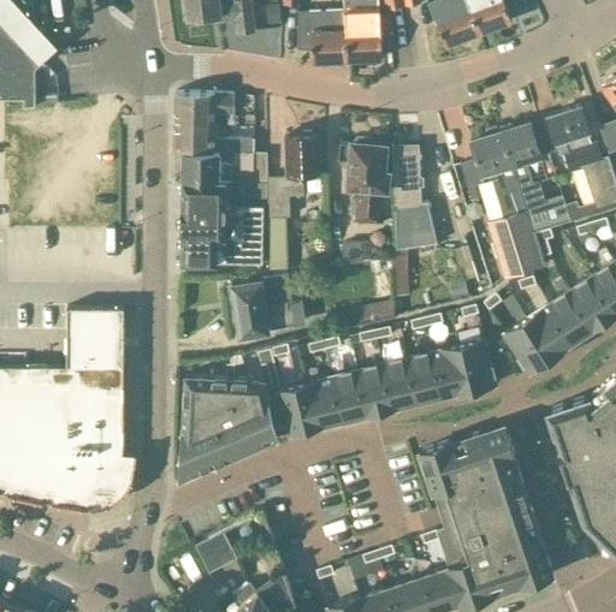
[(252,0),(244,0),(220,3),(219,0),(184,0),(187,22),(205,19),(206,27),(234,23),(236,36),(256,34),(252,0)]
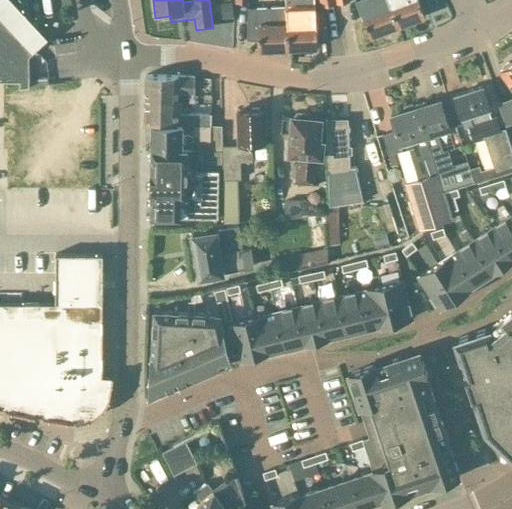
[(318,0),(321,10),(335,7),(333,0),(318,0)]
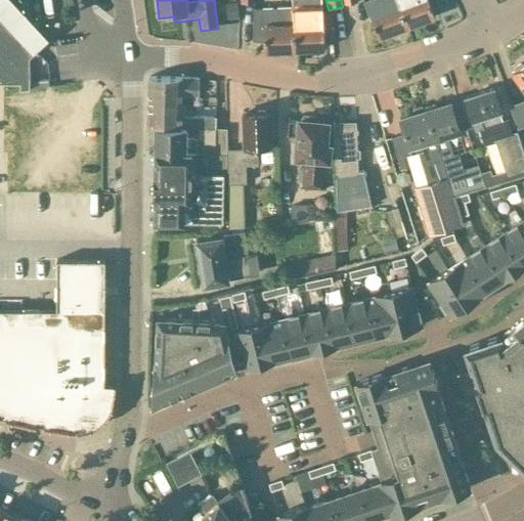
[(396,0),(367,0),(364,2),(379,41),(407,31),(398,5),(396,0)]
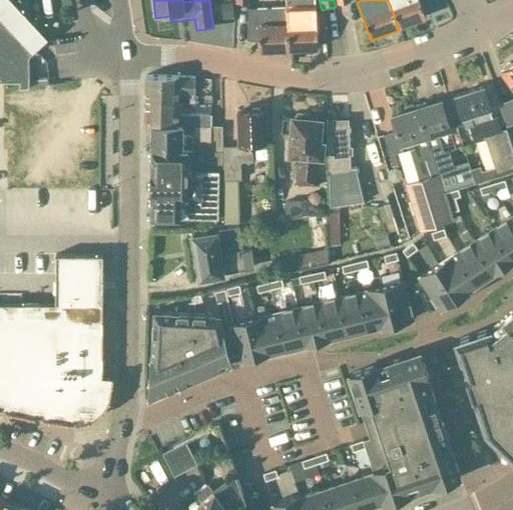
[(388,0),(390,5),(399,30),(426,19),(419,0),(388,0)]
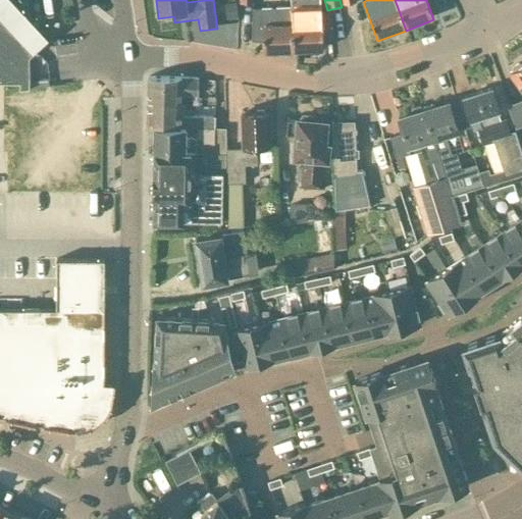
[(237,5),(225,7),(226,22),(239,20),(237,5)]
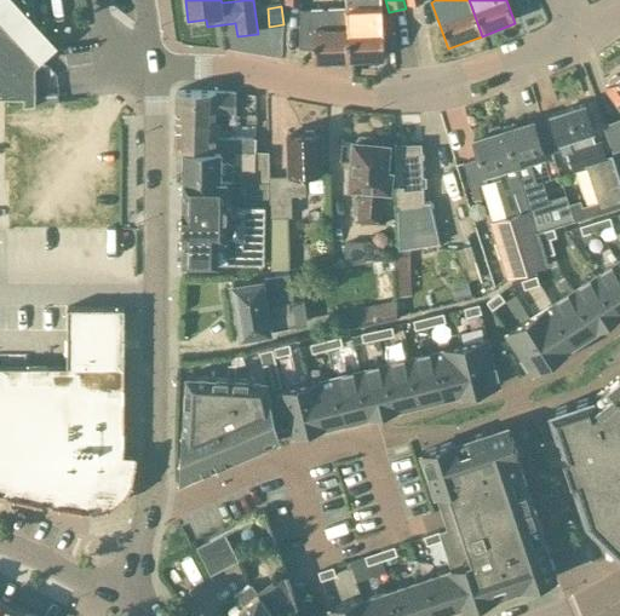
[(383,11),(348,12),(349,64),(384,63),(383,11)]
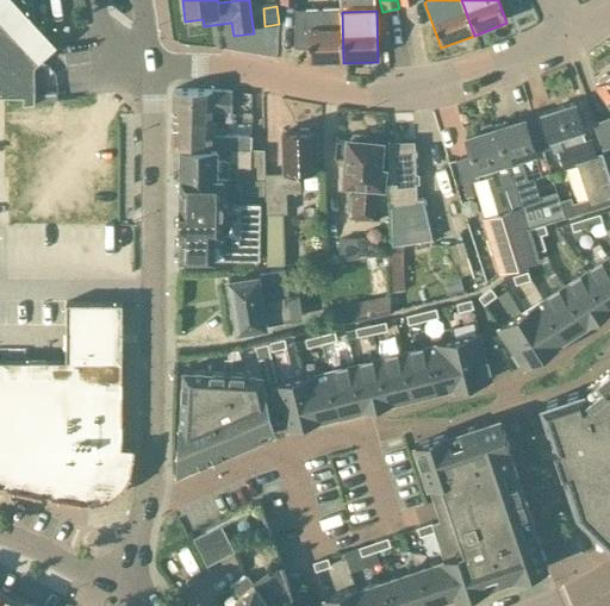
[(294,50),(307,50),(307,64),(343,63),(342,12),(296,13),(294,50)]
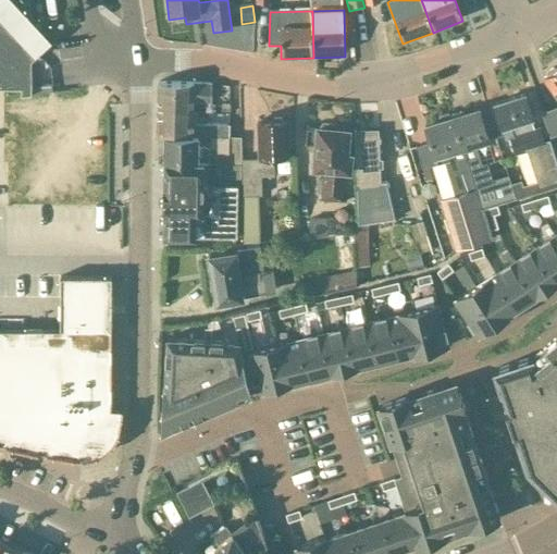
[(0,90),(3,91),(23,91),(23,73),(39,58),(0,15),(0,90)]
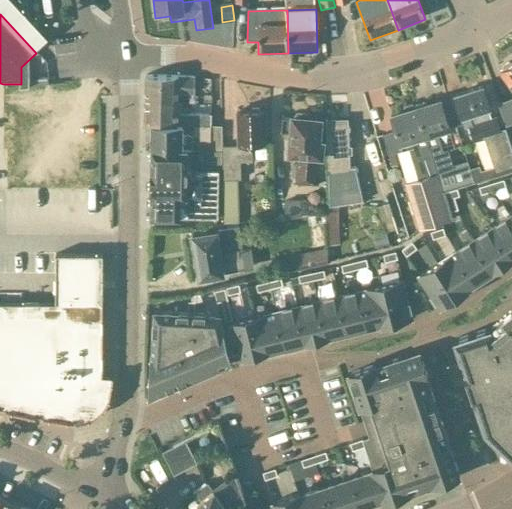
[(511,65),(501,74),(511,89),(511,99),(499,105),(507,128),(511,126),(511,65)]
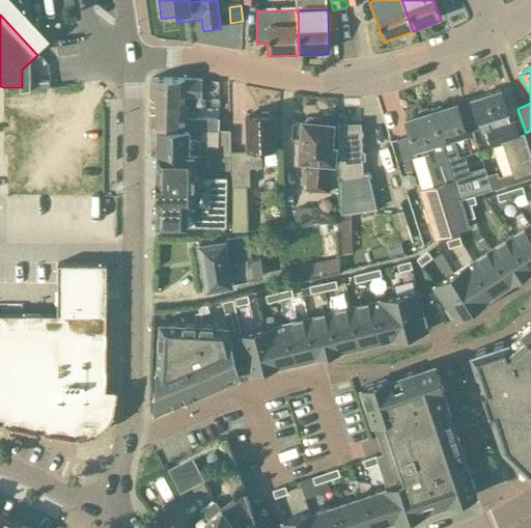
[(185,108),(185,101),(201,102),(202,82),(186,81),(186,82),(150,81),(150,107),(185,108)]
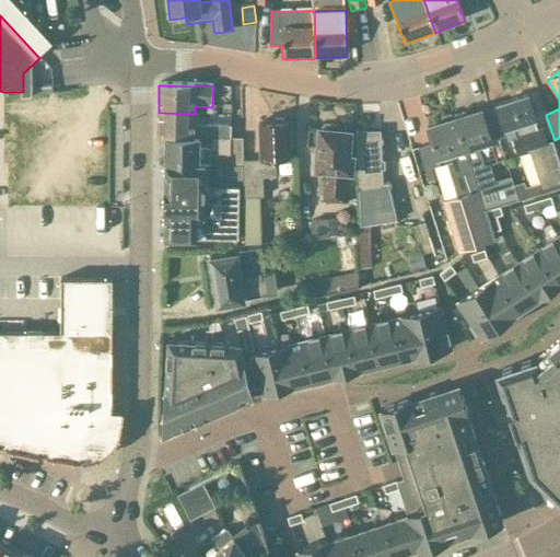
[(498,107),(505,131),(509,143),(513,141),(518,159),(525,157),(535,187),(527,189),(525,184),(513,187),(517,202),(559,188),(559,164),(553,143),(548,144),(545,130),(538,132),(535,123),(527,97),(498,107)]
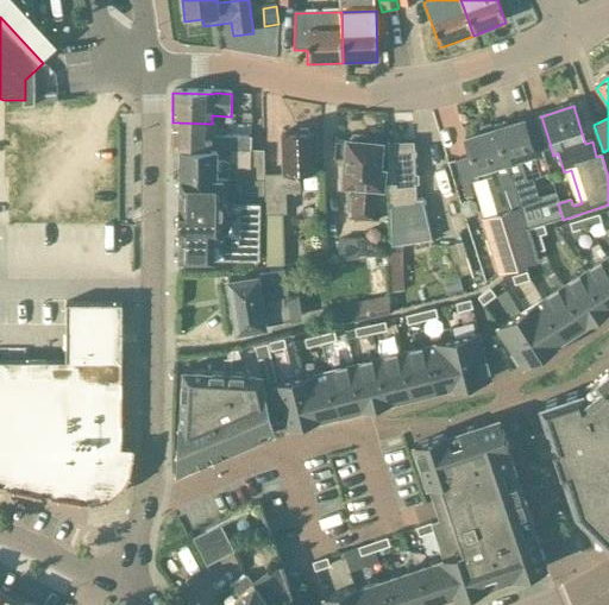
[(527,182),(520,162),(535,157),(525,121),(496,131),(521,208),(540,202),(533,181),(527,182)]
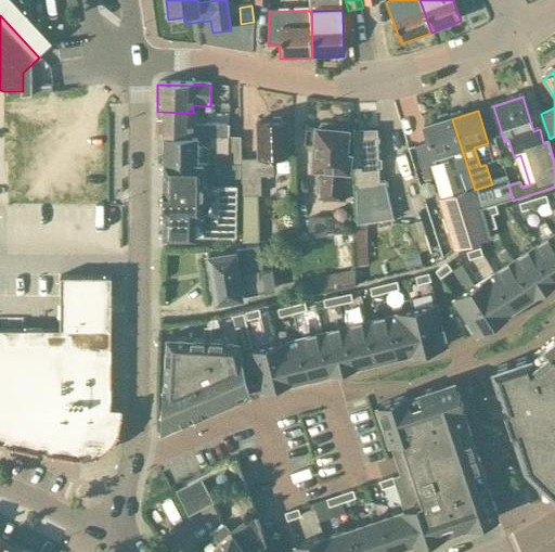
[(193,126),(193,113),(157,112),(156,139),(165,139),(229,139),(229,127),(193,126)]
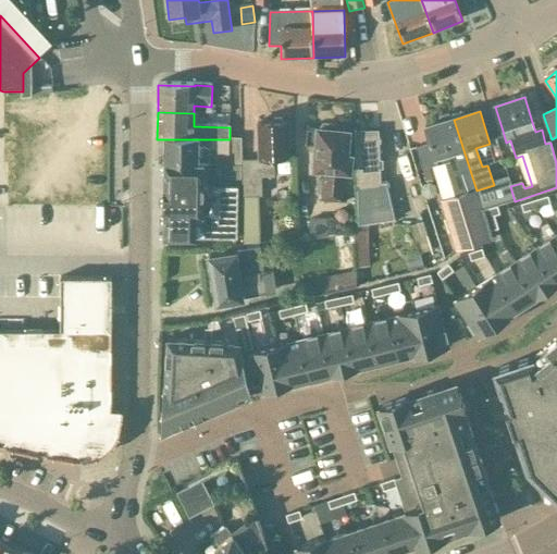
[(444,164),(455,198),(477,191),(454,120),(425,128),(430,145),(417,148),(432,199),(440,197),(435,184),(438,183),(434,168),(444,164)]
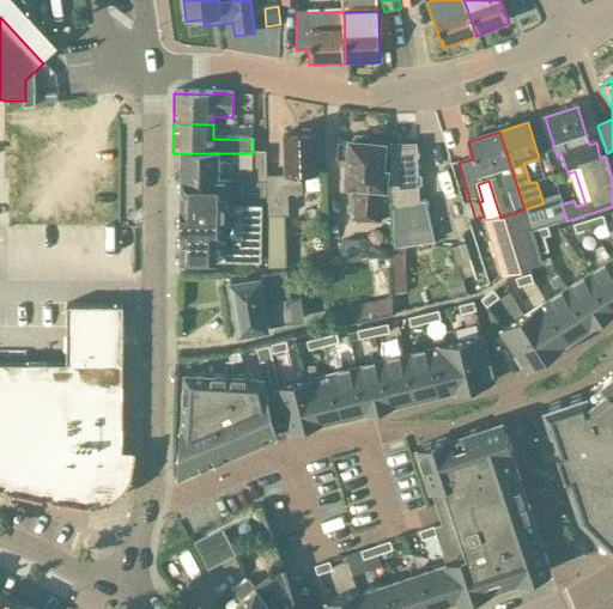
[(284,136),(285,176),(267,176),(266,186),(267,186),(267,218),(289,218),(290,196),(303,196),(302,176),(317,175),(316,135),(284,136)]
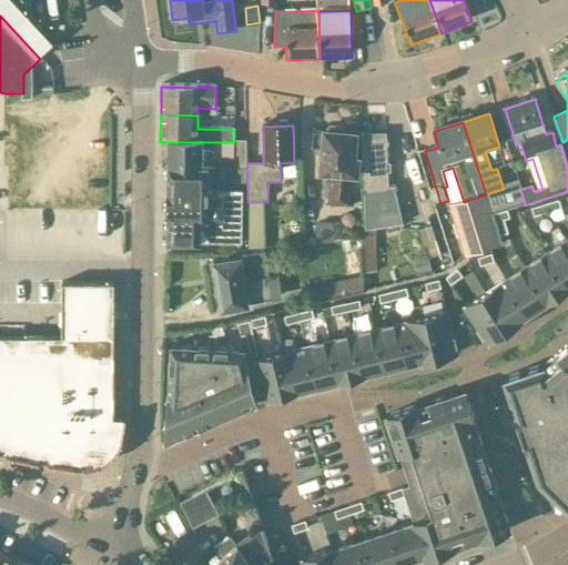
[(321,174),(331,175),(327,207),(350,209),(353,177),(357,178),(358,161),(354,160),(356,135),(324,133),(324,134),(314,134),(313,150),(323,151),(321,174)]
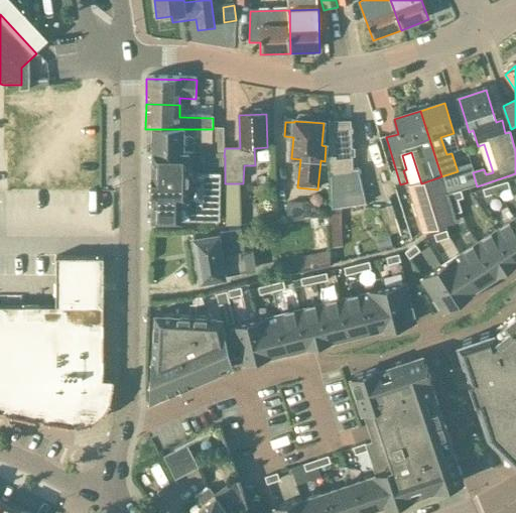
[(351,127),(329,127),(332,212),(341,210),(342,210),(343,216),(360,213),(359,207),(366,206),(359,170),(353,171),(353,158),(355,158),(355,150),(352,150),(351,127)]
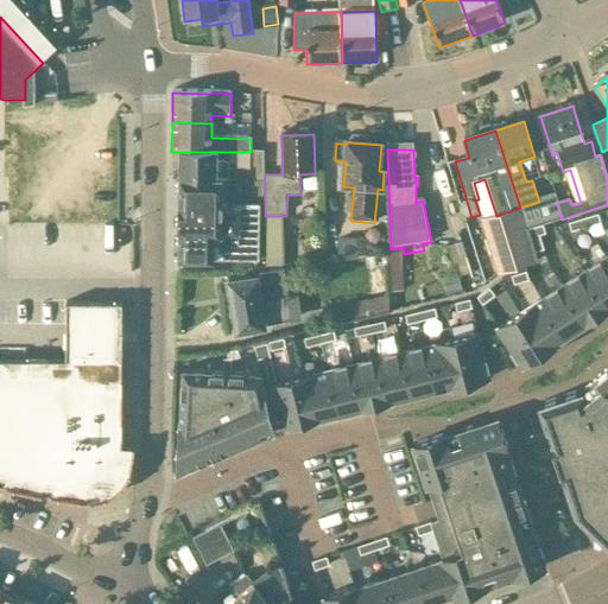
[(228,180),(228,165),(235,165),(235,171),(249,171),(249,183),(264,184),(265,175),(265,153),(251,152),(181,152),(179,179),(228,180)]
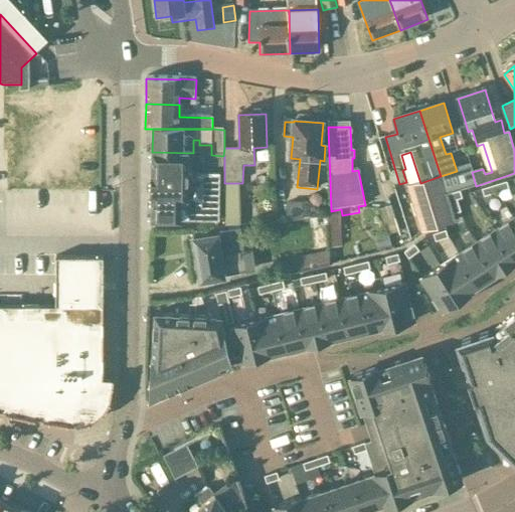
[(205,153),(193,153),(152,152),(152,154),(153,154),(152,174),(151,200),(153,201),(152,221),(219,223),(220,174),(205,173),(205,153)]
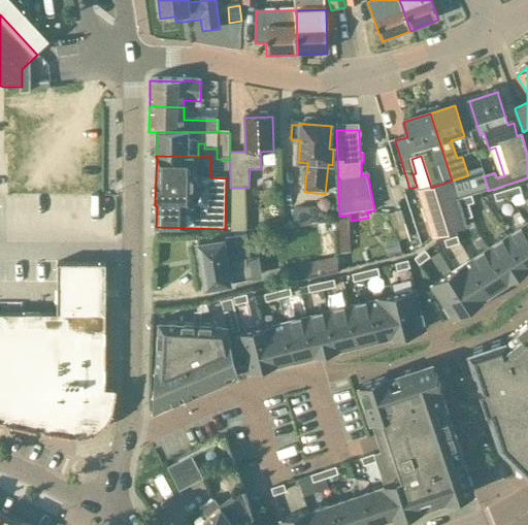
[(465,229),(465,230),(468,229),(465,221),(461,208),(459,200),(459,199),(458,199),(452,181),(431,188),(418,192),(432,239),(433,238),(447,235),(460,231),(465,229)]
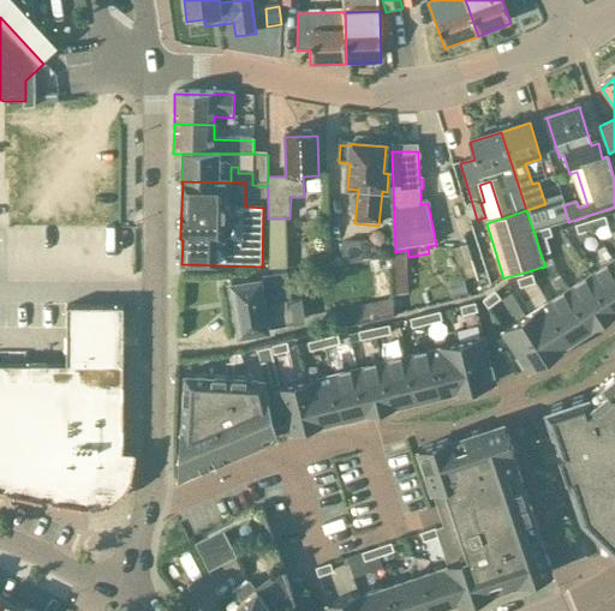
[(608,227),(605,219),(590,223),(593,232),(608,227)]
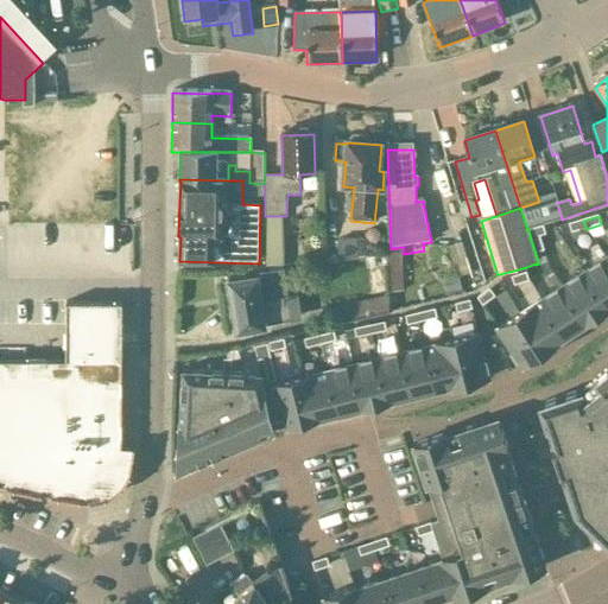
[(571,234),(587,229),(583,221),(569,226),(571,234)]
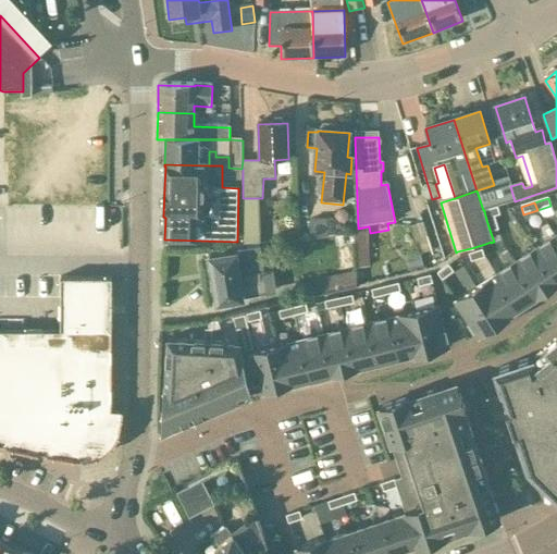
[(484,211),(486,220),(487,220),(494,218),(502,216),(499,207),(484,211)]
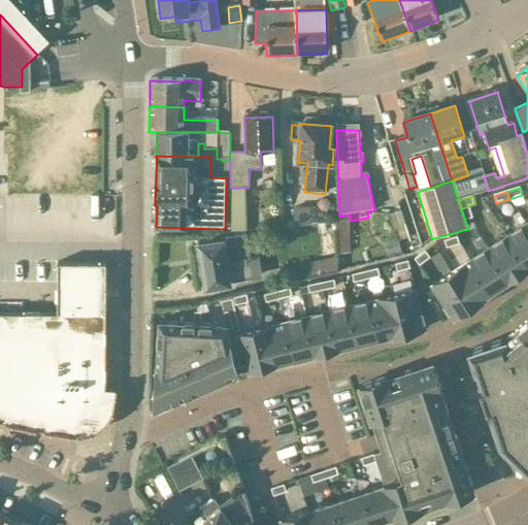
[(468,206),(462,208),(465,221),(471,219),(468,206)]
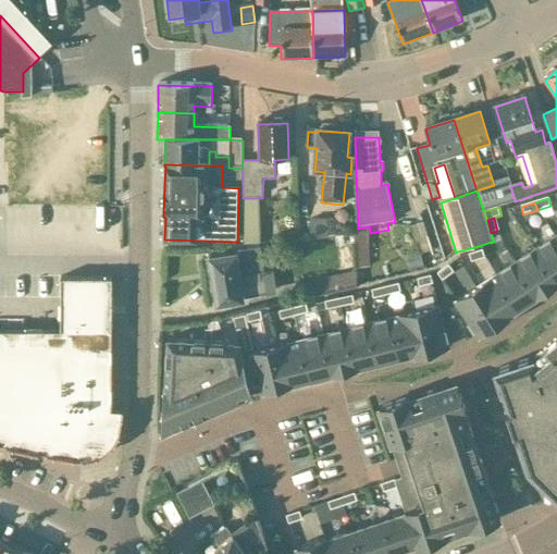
[(310,237),(311,237),(326,237),(326,220),(309,221),(310,237)]
